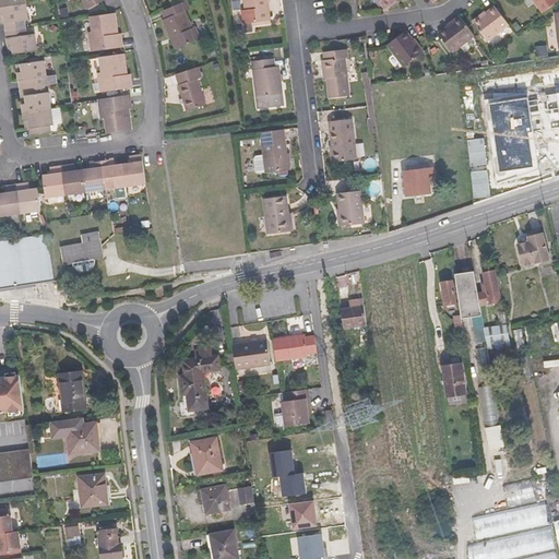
[(83,0),(88,10),(106,0),(83,0)]
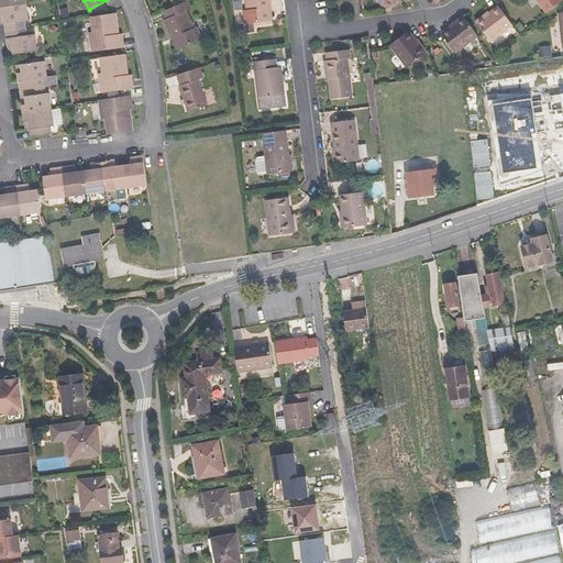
[(269,0),(245,0),(247,10),(244,11),(245,24),(271,21),(268,7),(272,7),(269,0)]
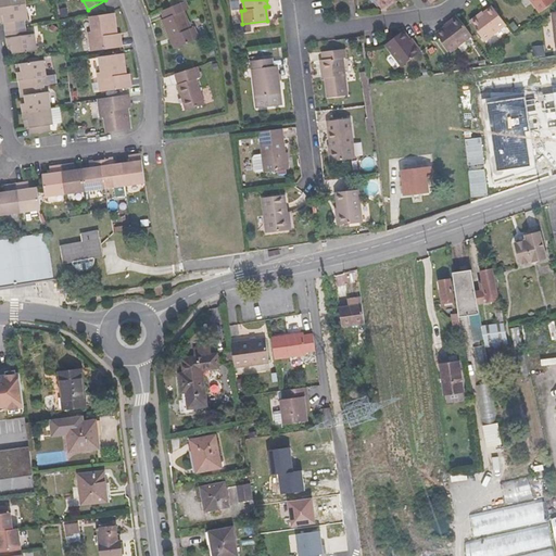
[(375,0),(382,9),(393,0),(375,0)]
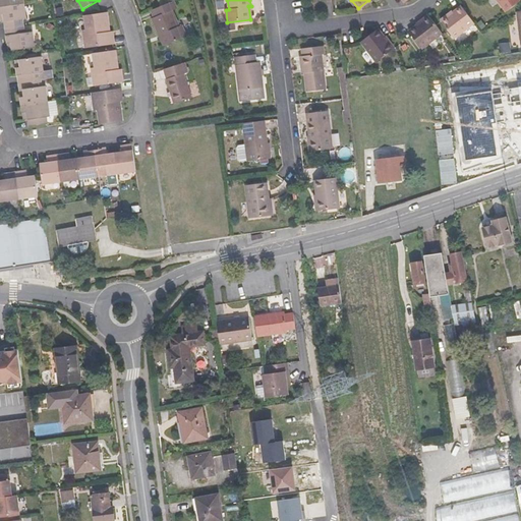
[(368,0),(358,8),(359,10),(371,1),(370,0),(368,0)]
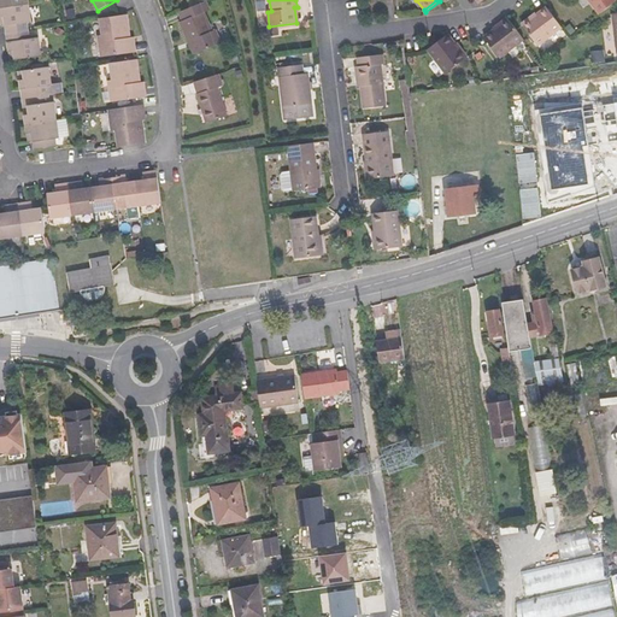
[(588,0),(600,15),(616,3),(615,0),(588,0)]
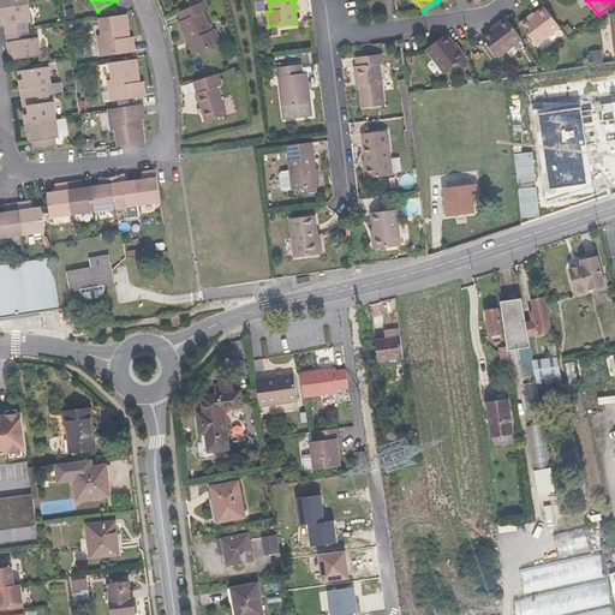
[(210,11),(206,1),(179,12),(183,21),(179,22),(189,42),(191,41),(197,54),(221,43),(215,30),(212,31),(204,13),(210,11)]
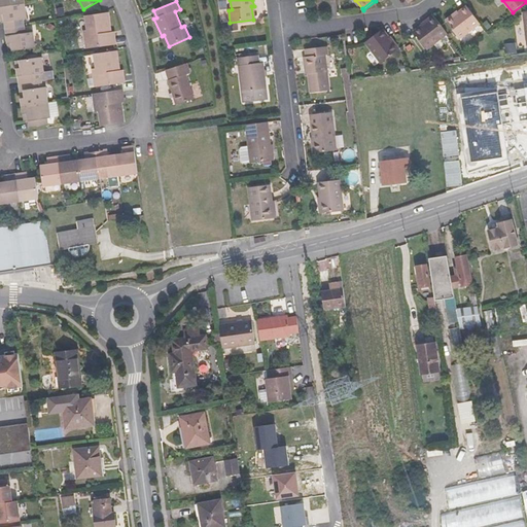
[(5,22),(6,29),(25,26),(24,19),(27,19),(25,3),(0,6),(0,14),(4,14),(5,22)]
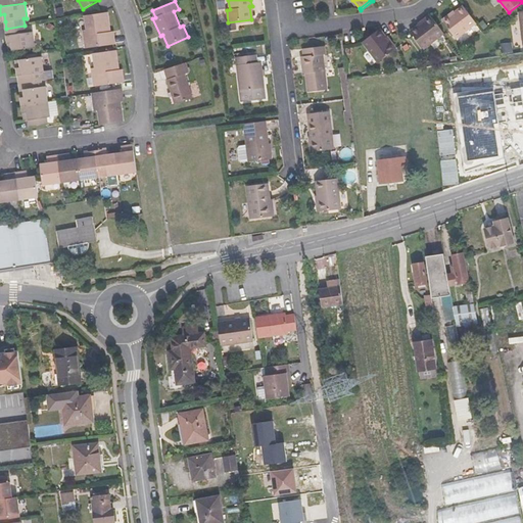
[(456,12),(443,21),(456,39),(477,24),(464,6),(456,12)]
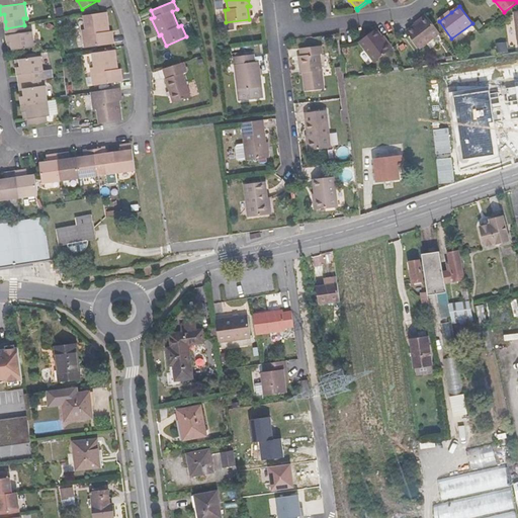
[(437,19),(439,21),(451,12),(449,10),(437,19)]
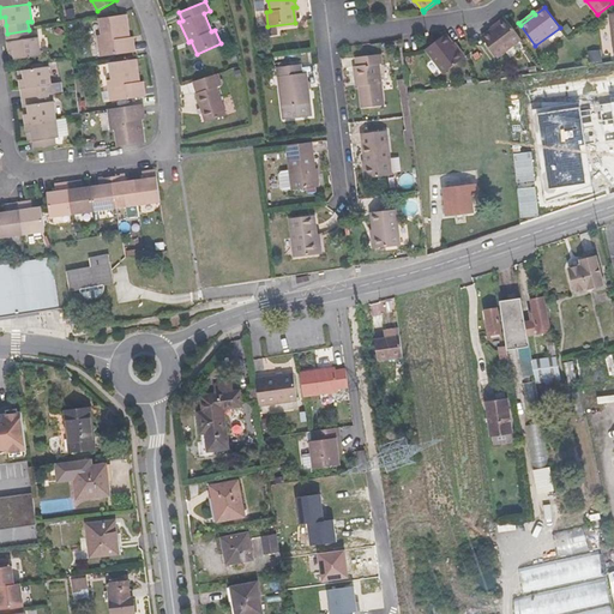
[(136,52),(134,41),(131,42),(130,37),(127,14),(100,18),(102,34),(97,35),(101,56),(136,52)]
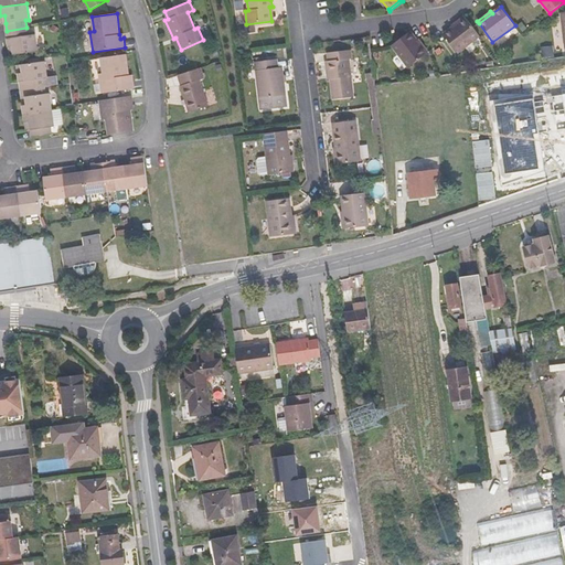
[(458,21),(456,21),(451,25),(452,28),(466,18),(465,16),(460,19),(458,21)]
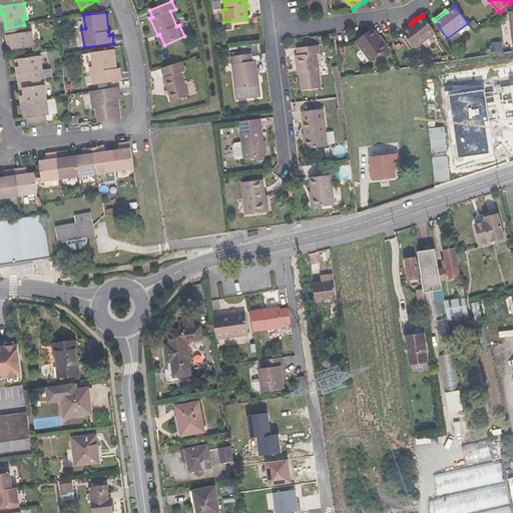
[(423,16),(411,25),(403,31),(416,48),(436,33),(423,16)]
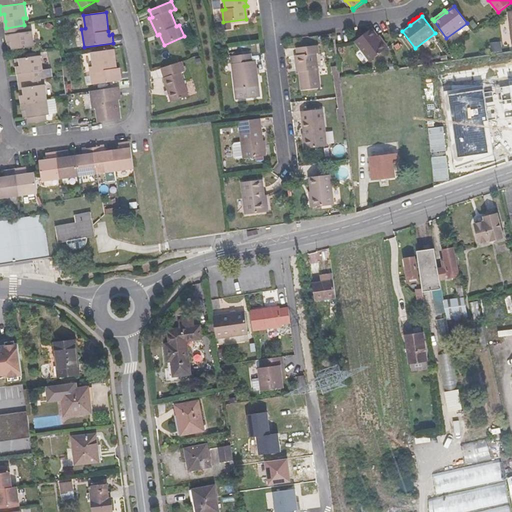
[(6,28),(8,43),(12,42),(13,49),(35,46),(32,31),(25,32),(24,25),(6,28)]
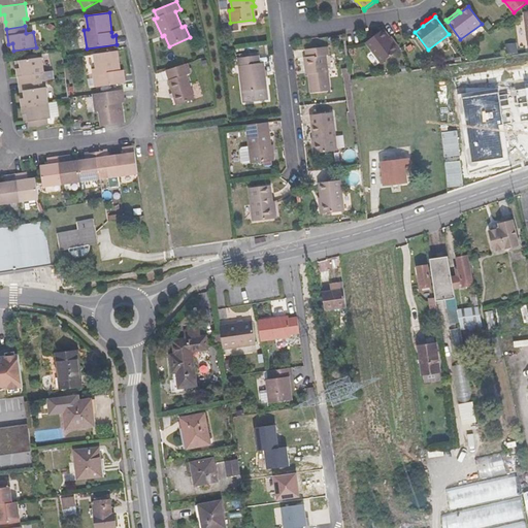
[(382,63),(399,50),(390,37),(384,29),(366,42),(382,63)]
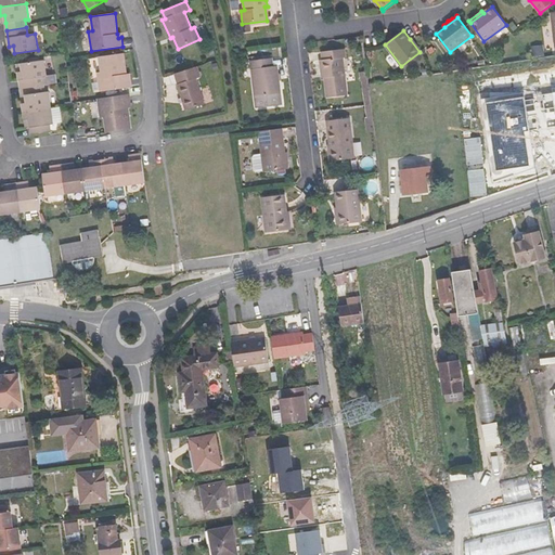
[(410,39),(420,52),(422,51),(412,38),(410,39)]
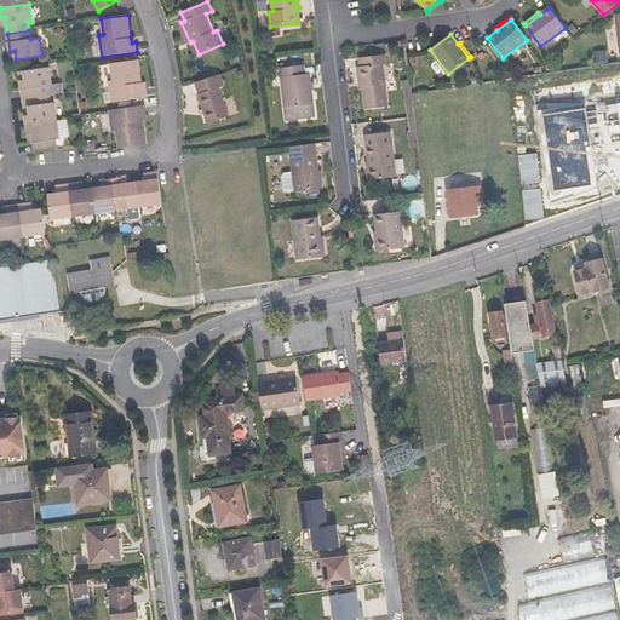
[(362,81),(362,87),(366,109),(389,107),(383,64),(386,64),(385,55),(360,57),(361,67),(357,67),(360,81),(362,81)]
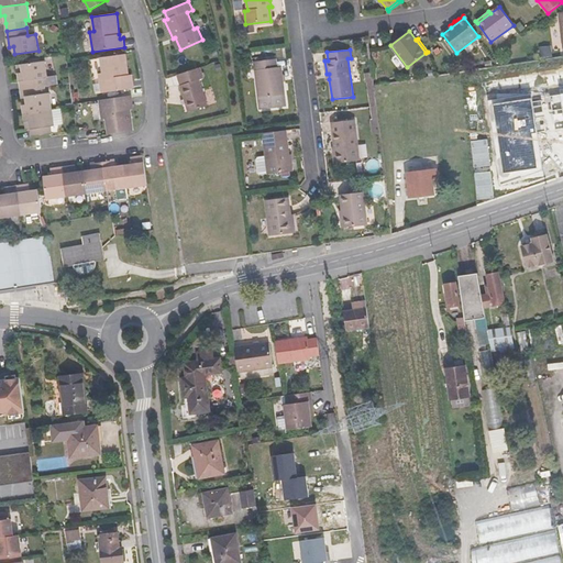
[(134,88),(132,78),(130,79),(129,75),(125,54),(100,57),(102,73),(99,74),(102,94),(134,88)]
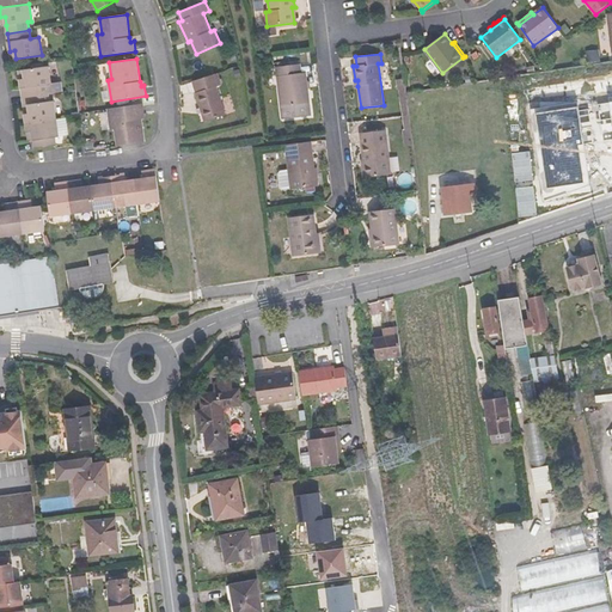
[(282,118),(310,116),(305,72),(301,73),(300,63),(276,67),(282,118)]
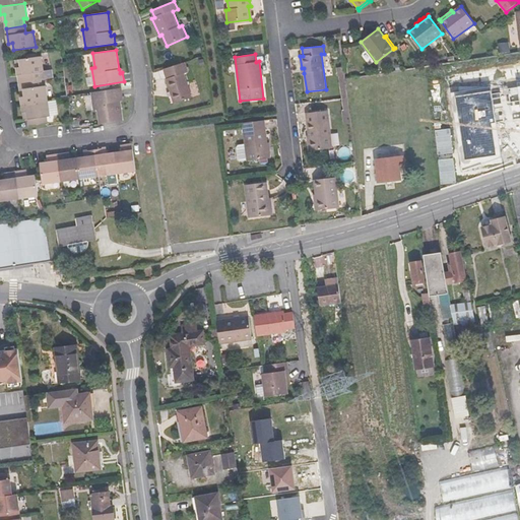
[(19,81),(22,81),(41,78),(40,73),(44,72),(42,56),(19,59),(20,67),(17,67),(19,81)]
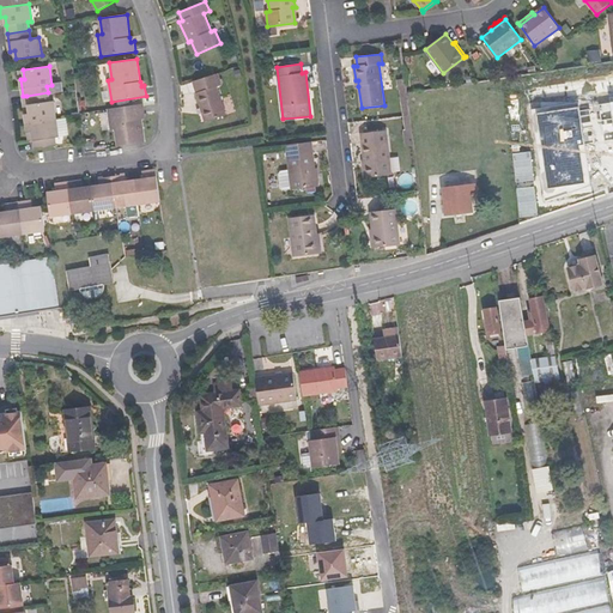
[(222,85),(218,73),(193,82),(198,93),(196,93),(206,122),(226,116),(217,86),(222,85)]
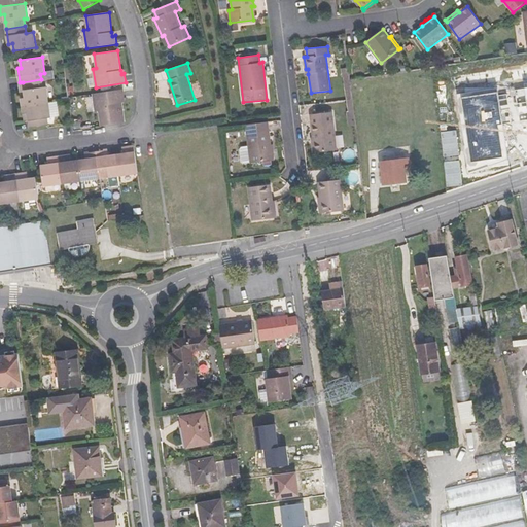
[(344,77),(347,100),(352,100),(349,80),(348,68),(342,69),(343,77),(344,77)]
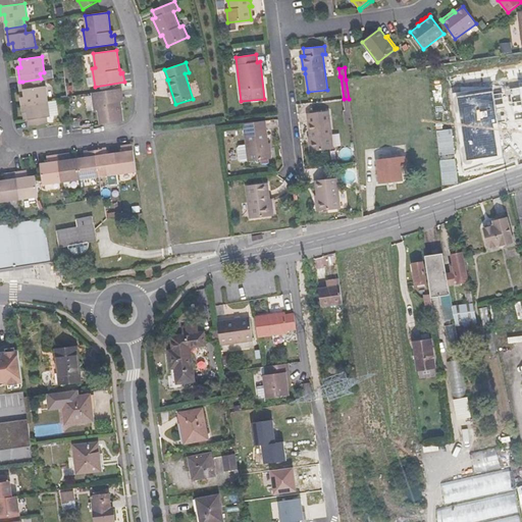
[(21,97),(22,105),(48,102),(46,86),(42,87),(42,83),(41,79),(22,82),(24,97),(21,97)]
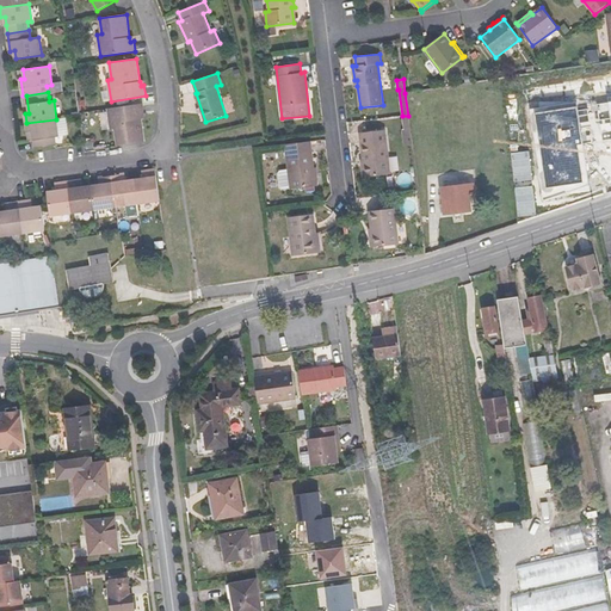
[(544,199),(590,184),(581,127),(578,105),(576,100),(530,107),(544,199)]
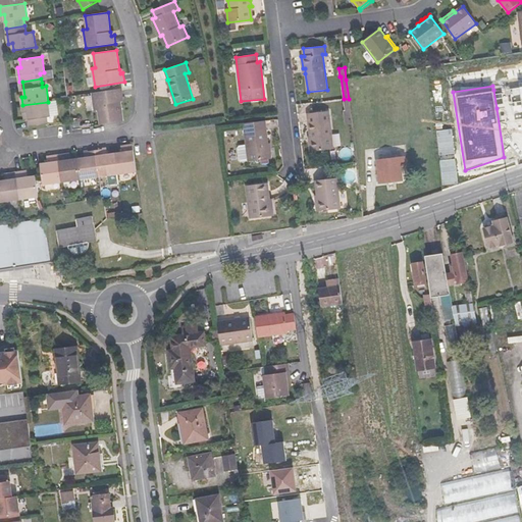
[(521,117),(521,101),(520,86),(493,90),(497,108),(504,107),(505,113),(514,112),(515,119),(521,117)]
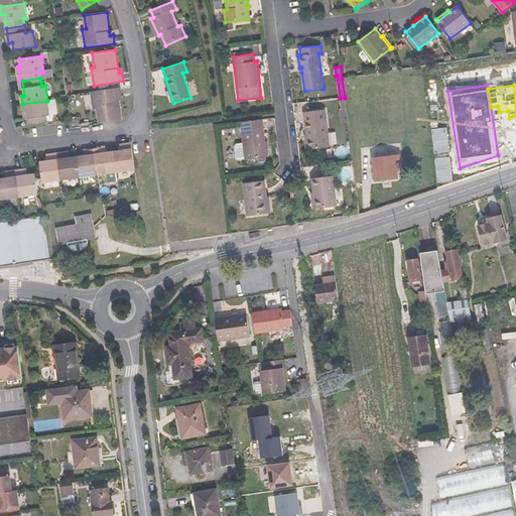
[(99,123),(122,120),(119,101),(119,97),(122,97),(120,87),(91,92),(92,94),(94,109),(94,110),(97,110),(99,123)]
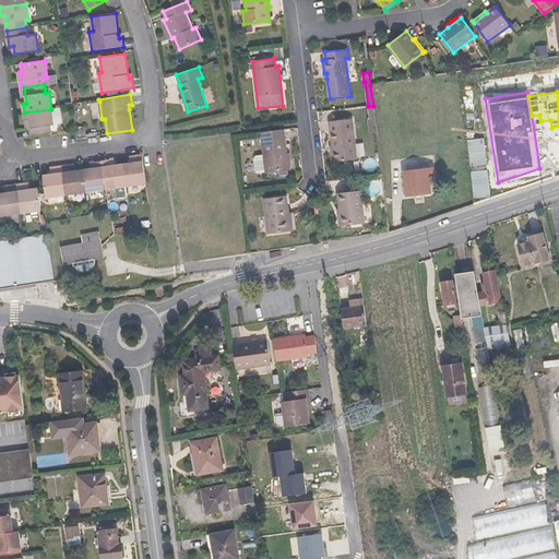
[(94,119),(102,118),(99,102),(92,103),(94,119)]
